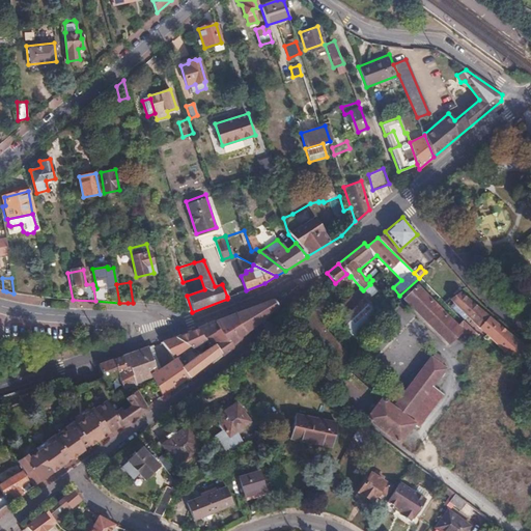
[(478,335),(463,320),(456,327),(416,287),(404,300),(449,344),(462,332),(472,341),(478,335)]
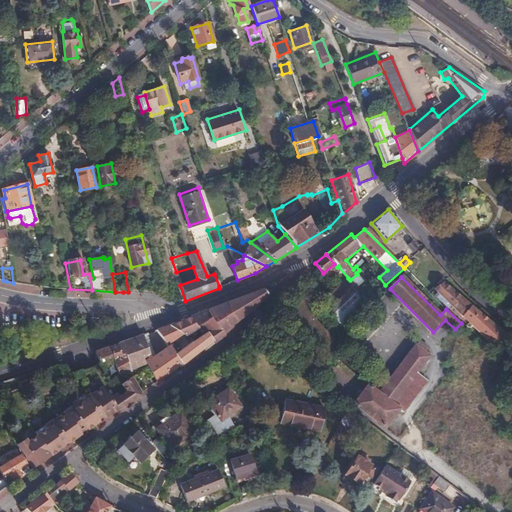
[(350,280),(348,278),(325,299),(332,307),(329,310),(332,314),(331,315),(340,326),(366,305),(351,289),(355,286),(350,280)]
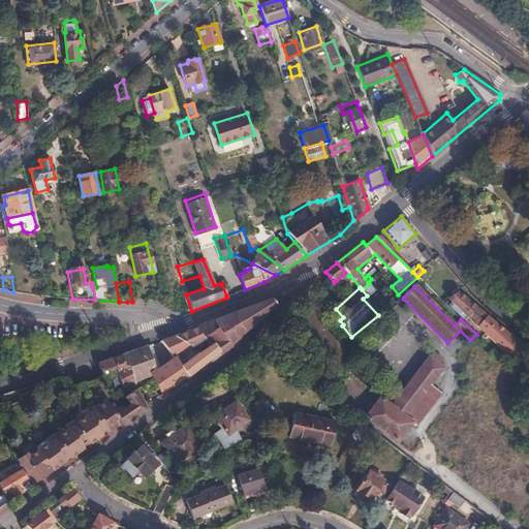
[(524,347),(457,291),(447,298),(512,362),(524,347)]
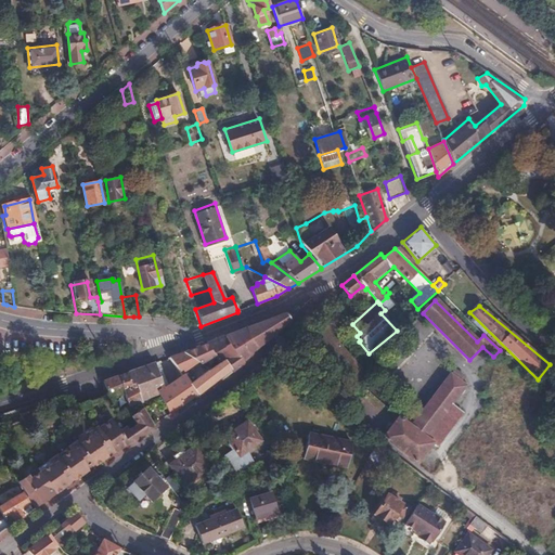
[(326,334),(345,321),(335,312),(304,343),(348,390),(359,379),(364,385),(370,379),(326,334)]
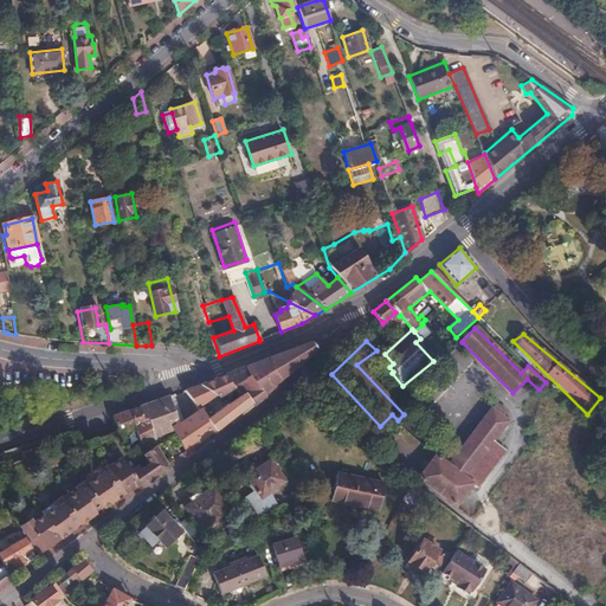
[(316,348),(311,342),(226,375),(233,392),(236,399),(245,392),(253,407),(316,348)]
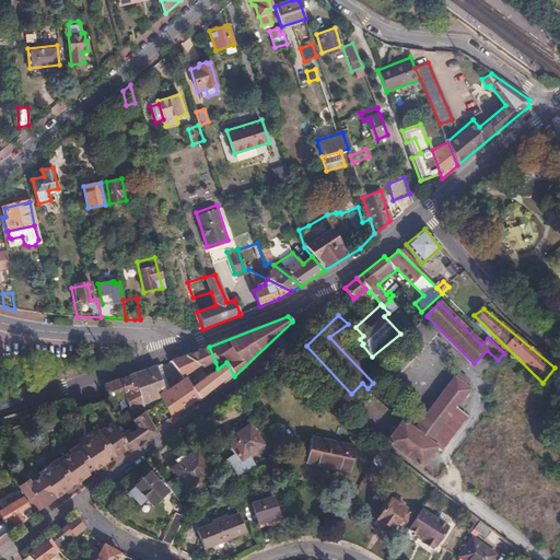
[(216,362),(209,347),(185,356),(199,365),(202,368),(216,362)]
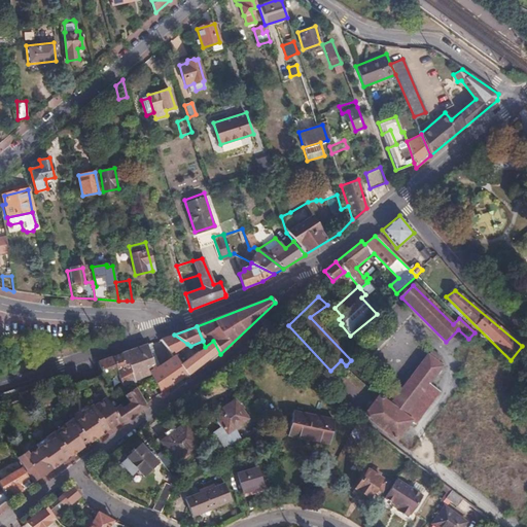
[(176,357),(177,359),(182,355),(179,351),(187,344),(174,335),(161,340),(174,358),(176,357)]
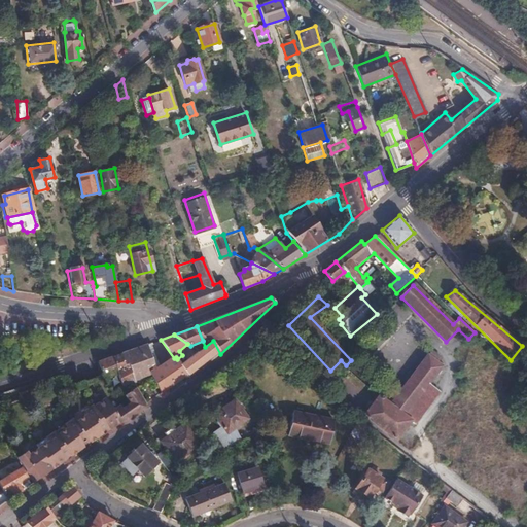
[(188,378),(220,354),(213,341),(205,347),(199,351),(180,364),(187,376),(188,378)]
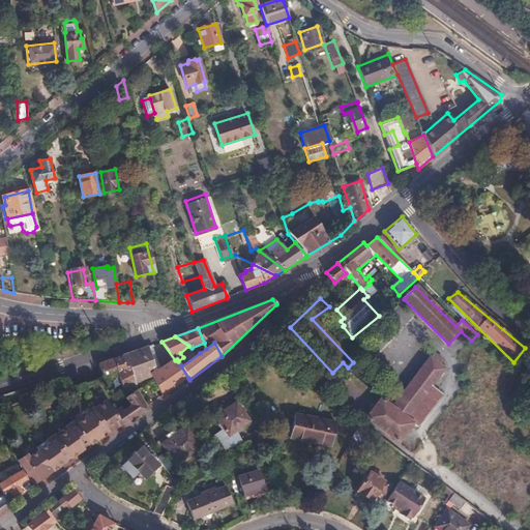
[(150,375),(162,395),(188,378),(181,366),(178,361),(177,359),(175,360),(163,370),(157,372),(148,347),(130,353),(135,384),(150,375)]
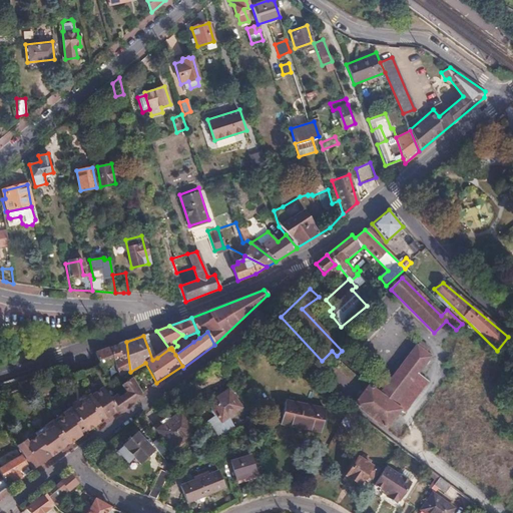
[(427,352),(432,347),(422,340),(380,394),(369,386),(355,404),(388,426),(400,409),(405,413),(429,381),(419,373),(432,356),(427,352)]
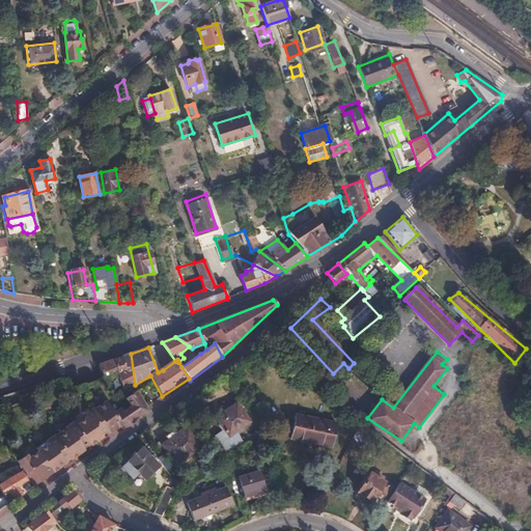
[(124,390),(135,385),(131,354),(99,365),(106,380),(118,374),(124,390)]
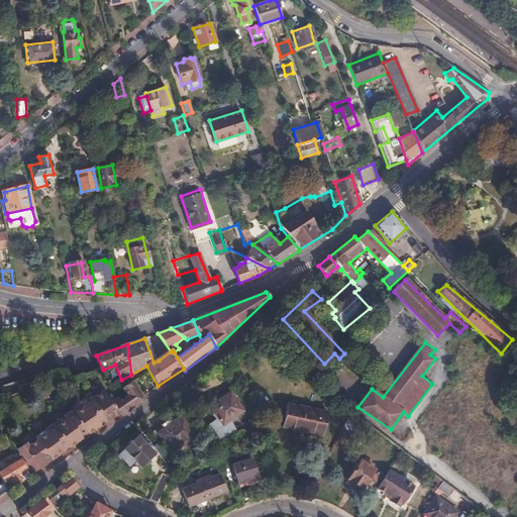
[(91,399),(107,421),(143,396),(133,382),(123,390),(128,397),(121,402),(119,400),(113,404),(104,391),(91,399)]
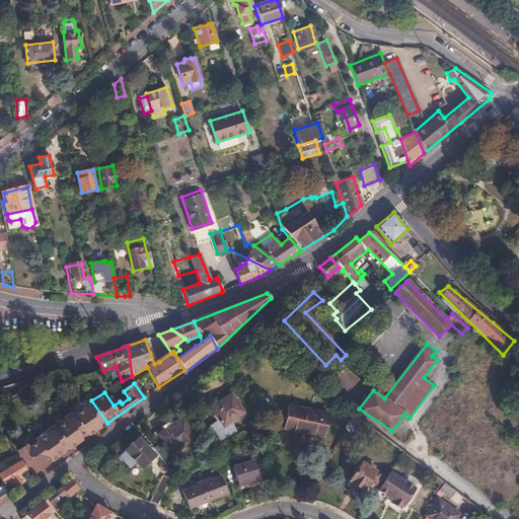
[(224,426),(244,412),(231,394),(211,409),(224,426)]
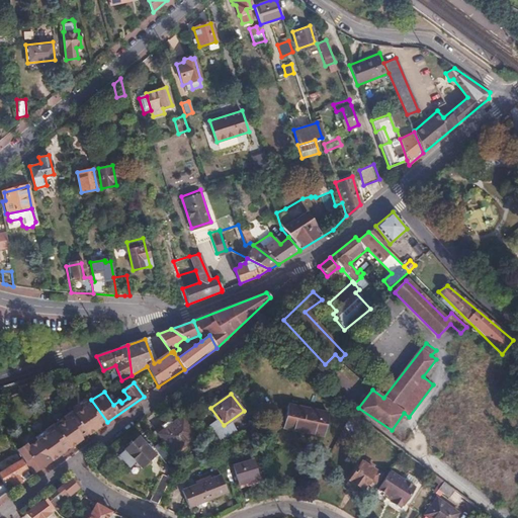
[(89,435),(107,422),(91,400),(90,399),(81,405),(83,408),(75,414),(89,435)]
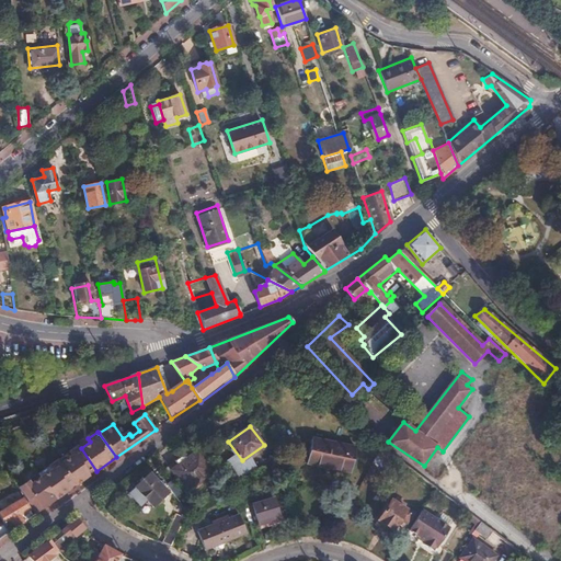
[(354,448),(311,439),(306,461),(350,471),(354,448)]
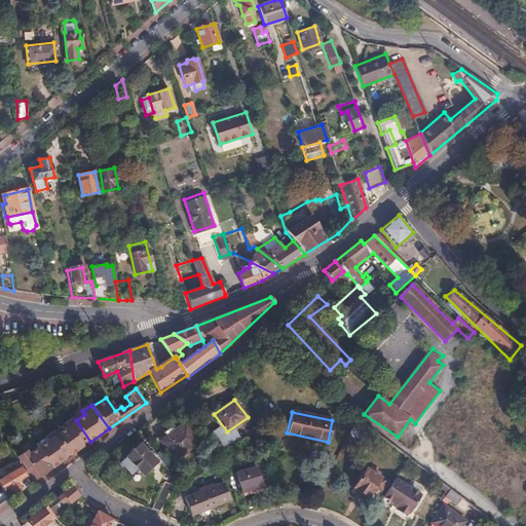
[(374,431),(358,418),(350,431),(359,438),(362,434),(376,445),(379,440),(372,434),(374,431)]
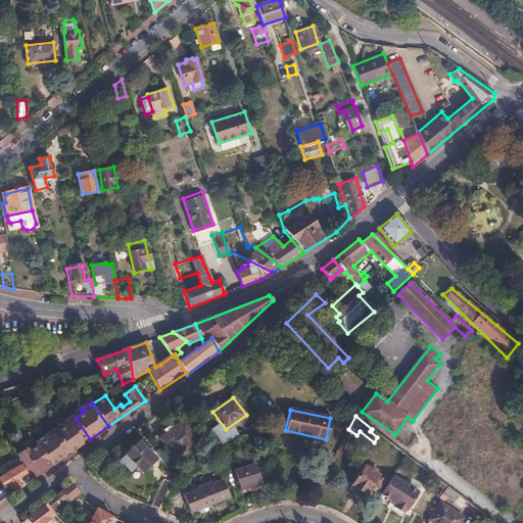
[(70,454),(90,439),(76,418),(64,426),(61,422),(53,428),(70,454)]
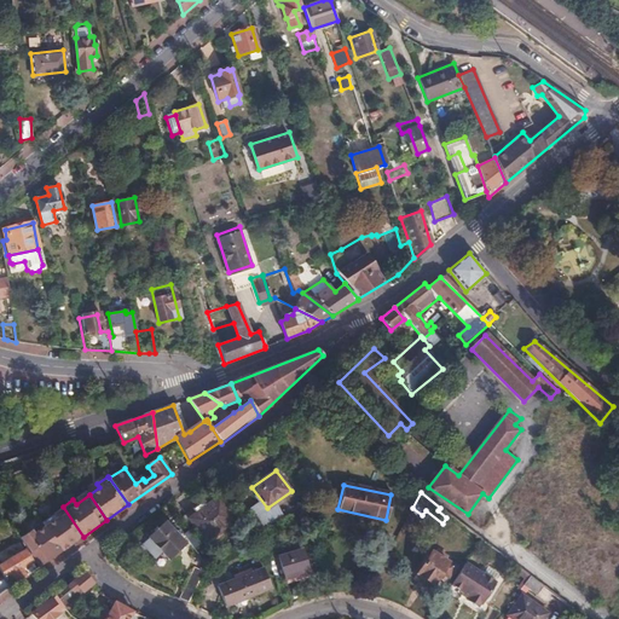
[(206,542),(235,520),(218,498),(190,520),(206,542)]
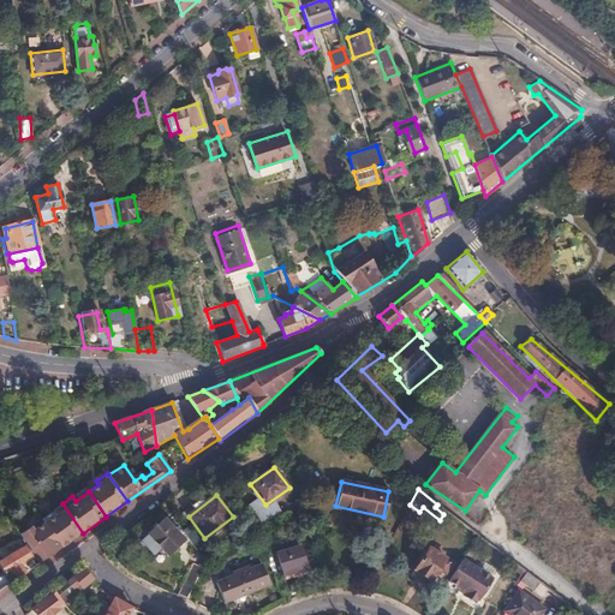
[(61,548),(83,533),(63,503),(52,511),(55,515),(45,524),(61,548)]
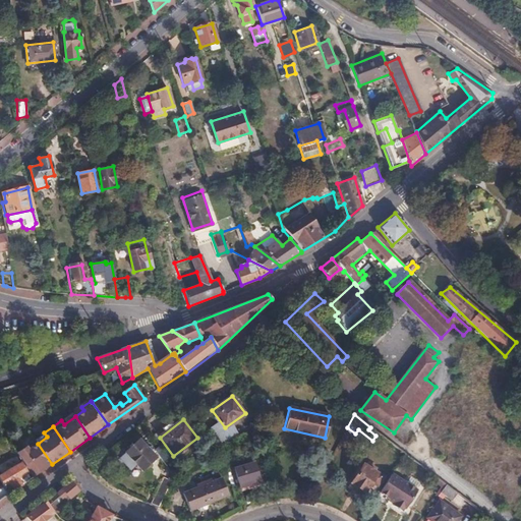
[(149,453),(147,450),(146,451),(138,443),(134,447),(133,446),(126,452),(131,458),(126,461),(133,468),(137,465),(142,470),(154,461),(148,454),(149,453)]
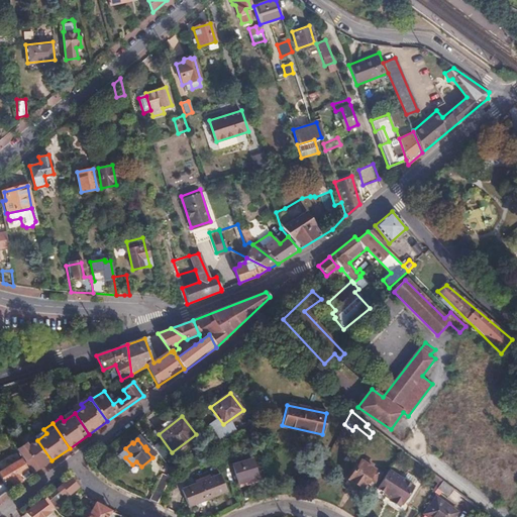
[(32,474),(52,460),(37,440),(28,447),(24,442),(16,448),(32,474)]
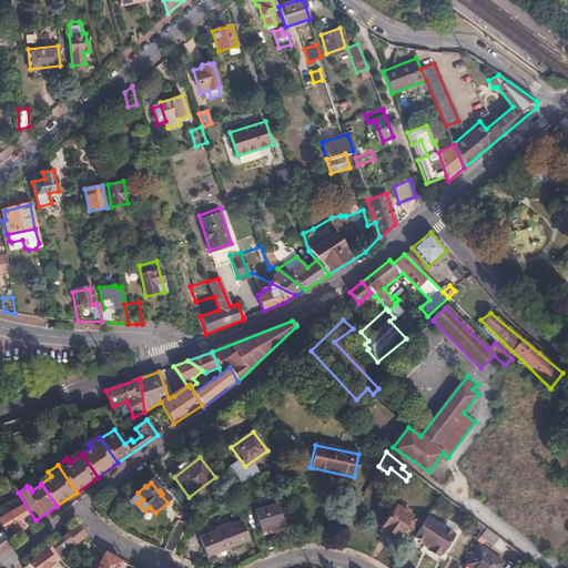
[(262,529),(282,524),(276,505),(255,511),(262,529)]
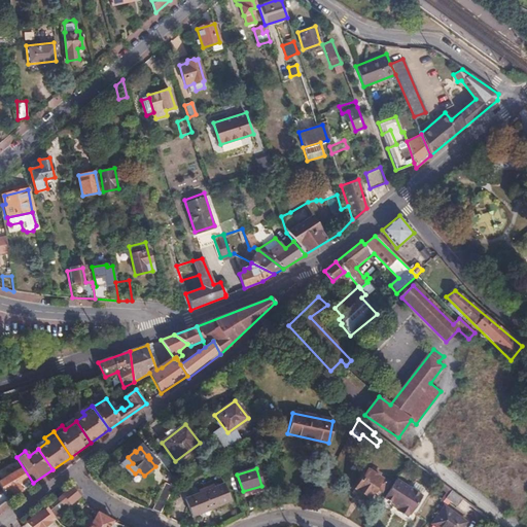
[(382,491),(387,484),(378,478),(380,473),(373,468),(370,472),(367,470),(355,488),(369,498),(377,487),(382,491)]
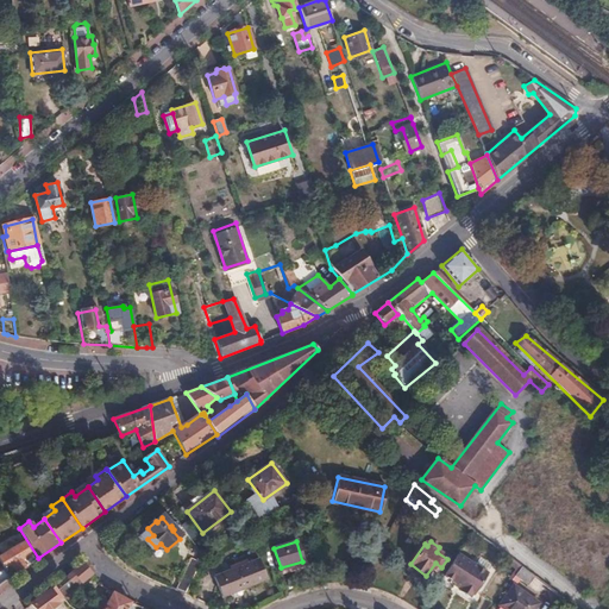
[(10,565),(16,575),(24,569),(19,559),(30,553),(25,542),(0,557),(0,560),(5,569),(10,565)]
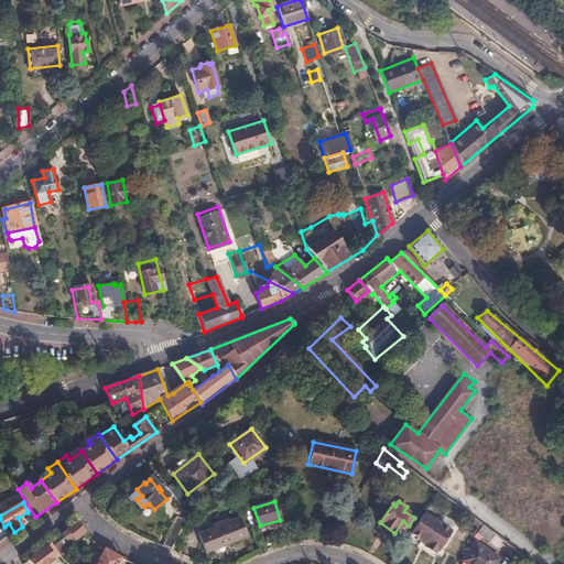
[(426,514),(413,534),(430,545),(426,549),(437,555),(453,532),(426,514)]
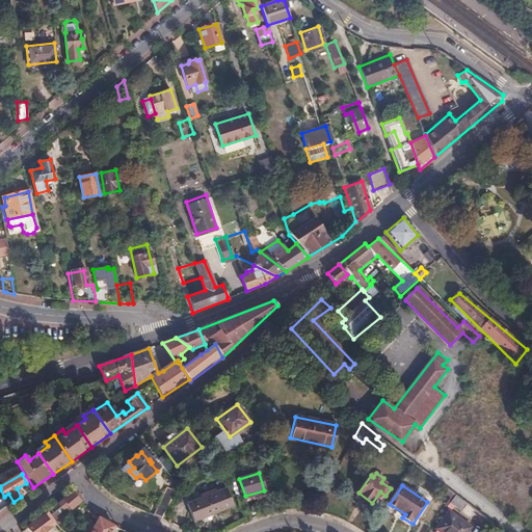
[(217,493),(215,486),(198,494),(201,499),(187,504),(192,519),(230,503),(225,489),(217,493)]
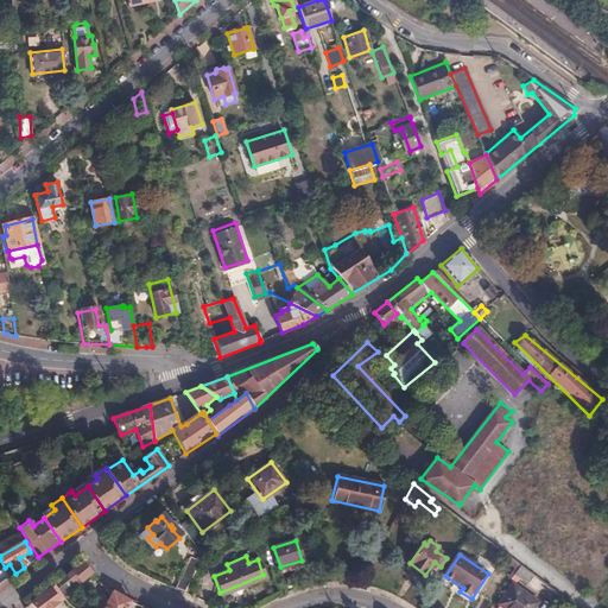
[(191,578),(201,562),(191,557),(182,574),(191,578)]
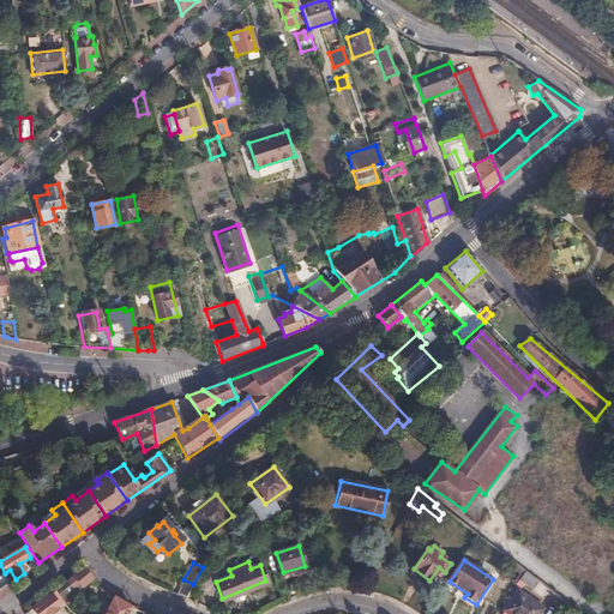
[(91,579),(82,569),(54,590),(58,595),(59,596),(74,584),(78,588),(80,585),(82,587),(91,579)]
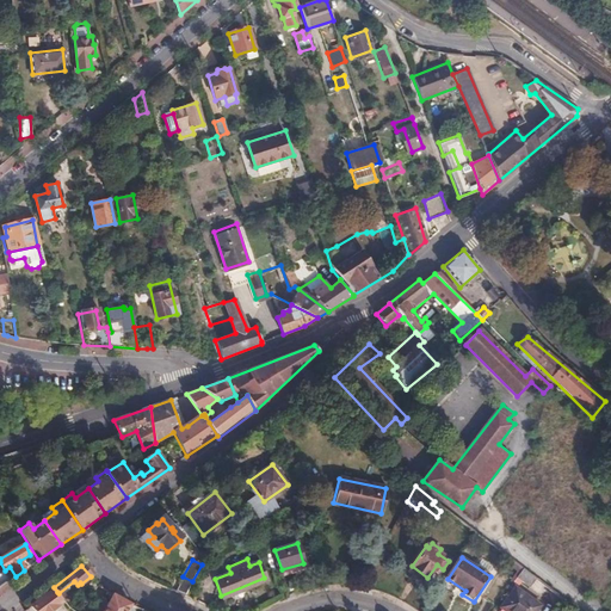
[(523,568),(517,578),(529,587),(536,578),(523,568)]
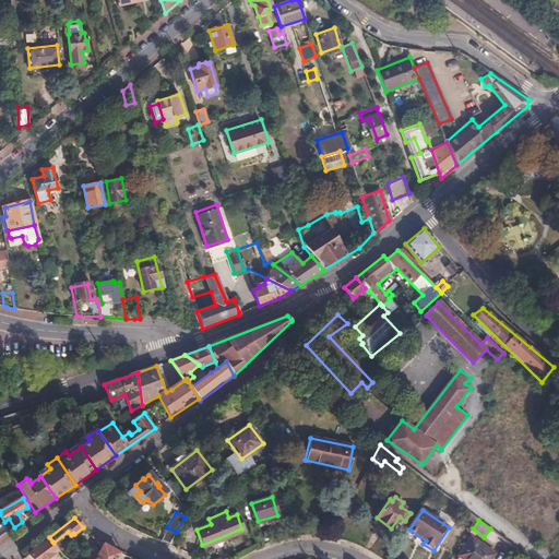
[(158,542),(168,546),(176,532),(167,527),(158,542)]
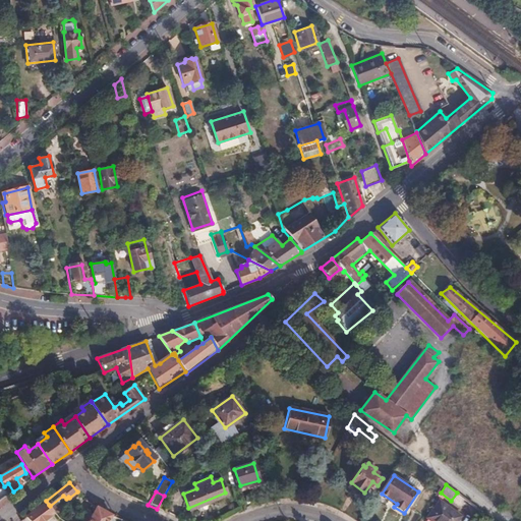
[(49,505),(46,501),(25,516),(29,520),(44,520),(49,517),(47,513),(48,511),(46,508),(49,505)]
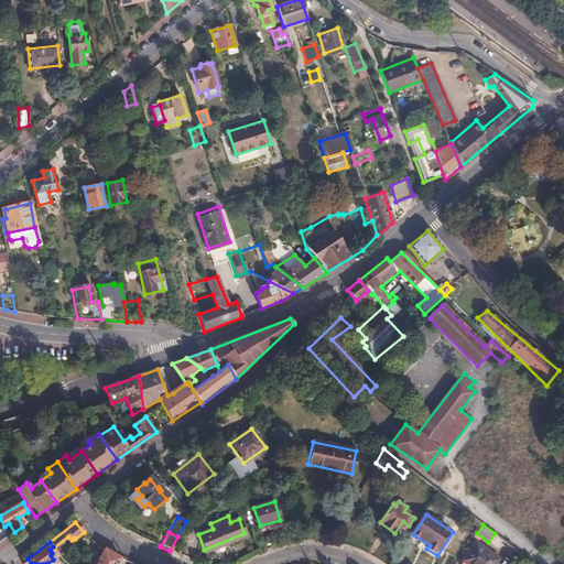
[(466,563),(494,563),(498,559),(475,543),(463,561),(466,563)]
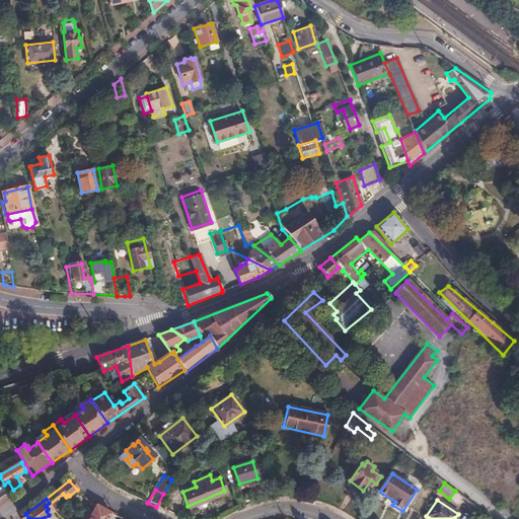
[(108,518),(112,514),(96,506),(92,513),(88,518),(108,518)]
